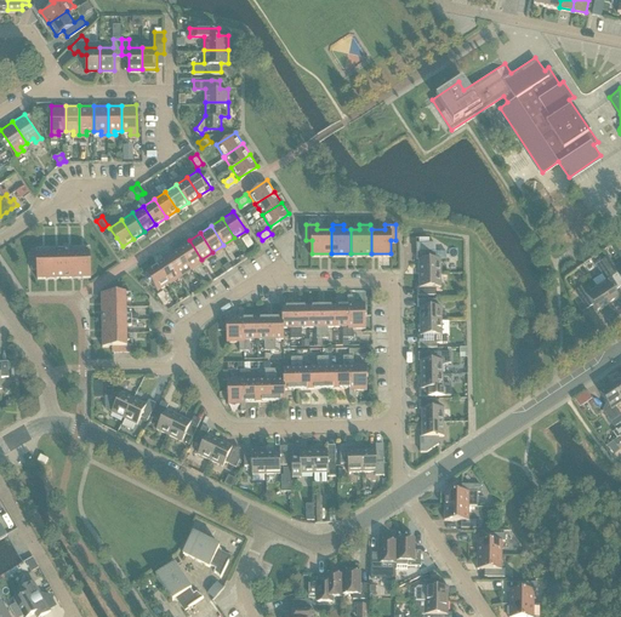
[(254,241),(248,233),(241,236),(248,246),(254,241)]
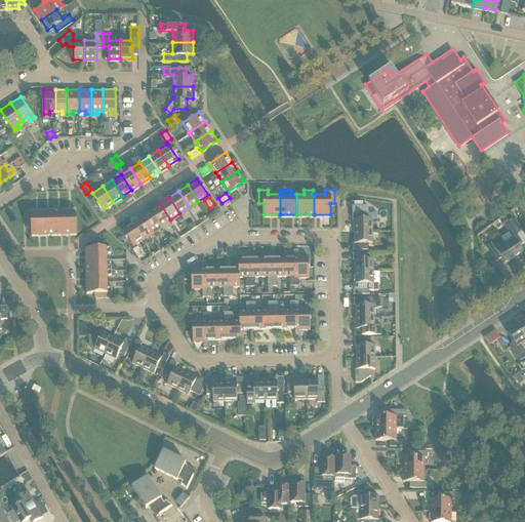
[(161,226),(170,219),(160,203),(151,209),(161,226)]
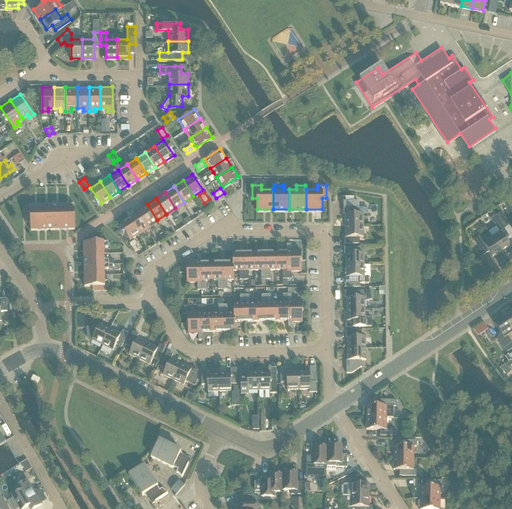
[(52,203),(53,227),(63,227),(63,207),(57,207),(56,202),(52,203)]
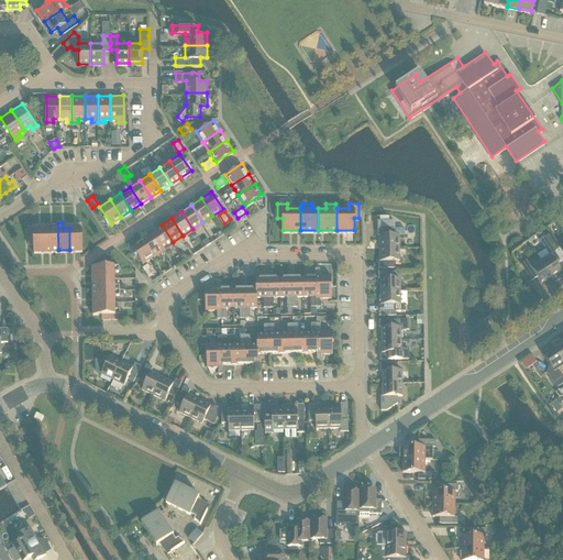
[(69,228),(69,250),(83,250),(81,222),(76,222),(76,228),(69,228)]
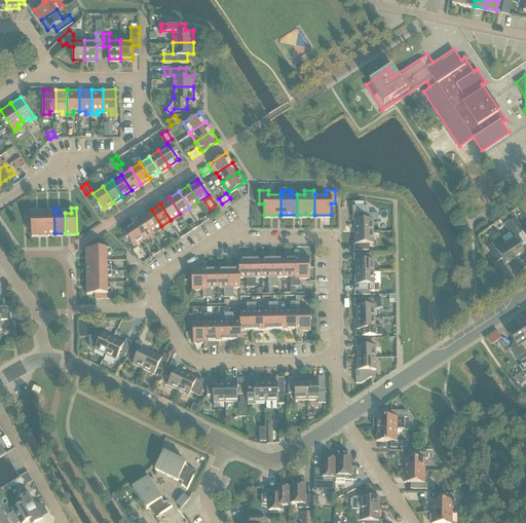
[(31,226),(32,234),(43,233),(42,213),(36,214),(36,209),(27,209),(27,226),(31,226)]
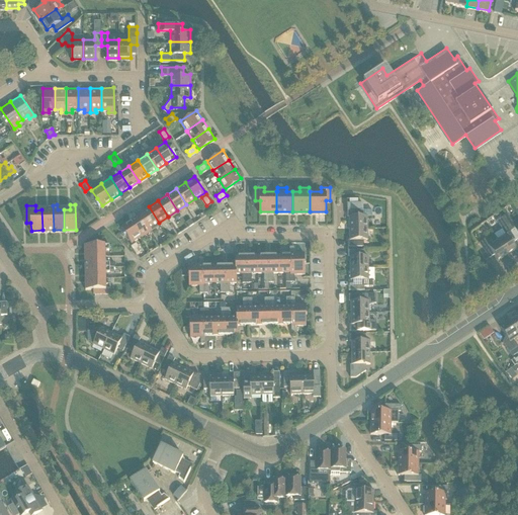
[(41,209),(42,230),(54,230),(53,205),(48,205),(48,209),(41,209)]
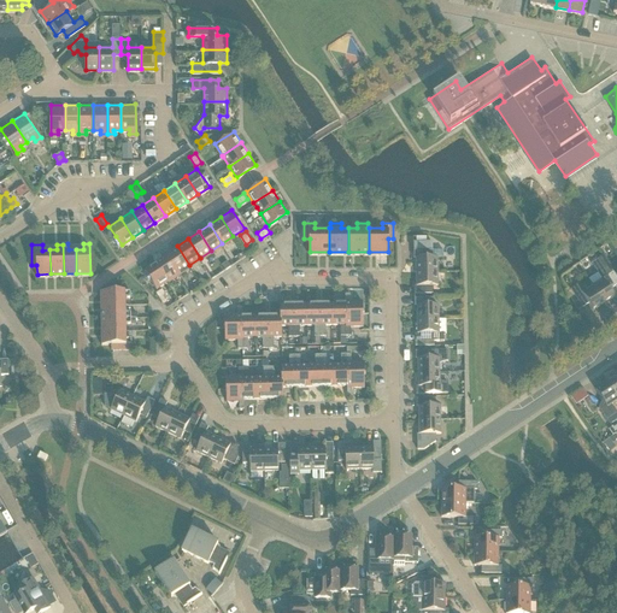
[(178,272),(189,265),(177,246),(166,253),(178,272)]
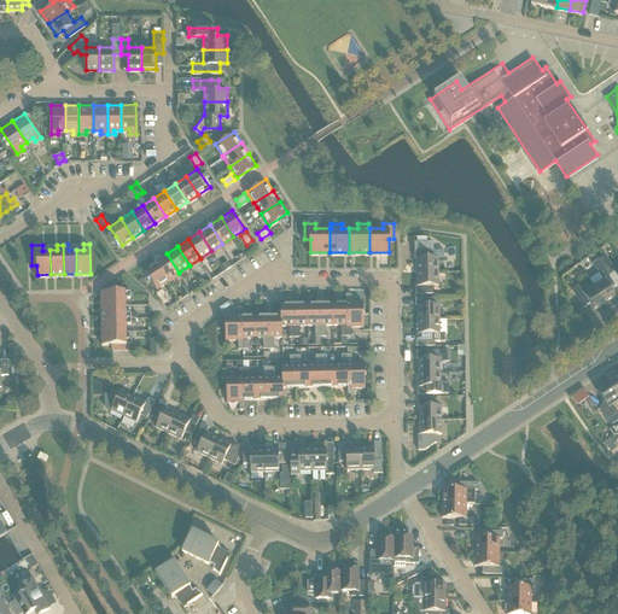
[(444,247),(414,247),(414,256),(417,256),(417,269),(438,269),(438,255),(444,255),(444,247)]
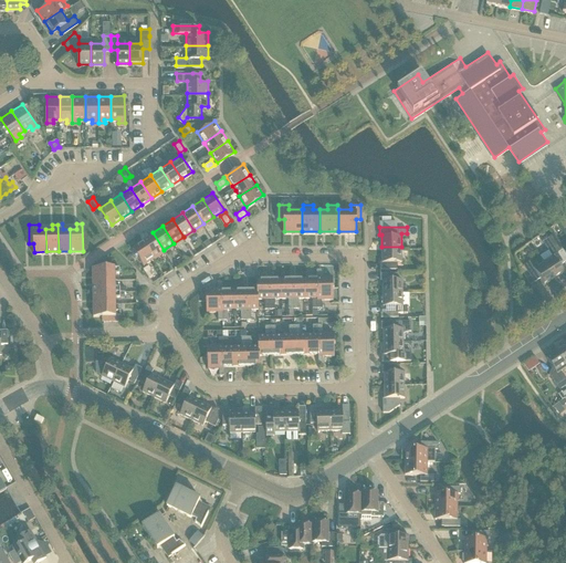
[(565,238),(561,242),(554,231),(548,235),(553,243),(564,260),(565,258),(565,238)]
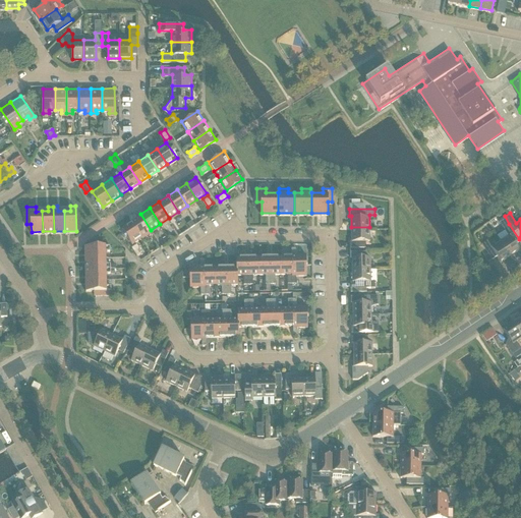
[(141,236),(151,230),(140,214),(131,220),(141,236)]
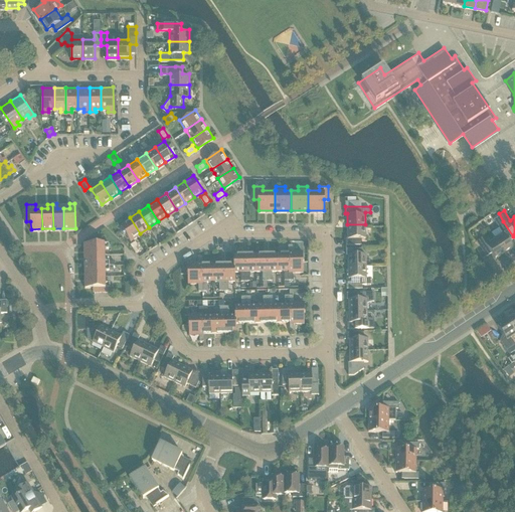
[(131,239),(140,233),(130,217),(120,223),(131,239)]
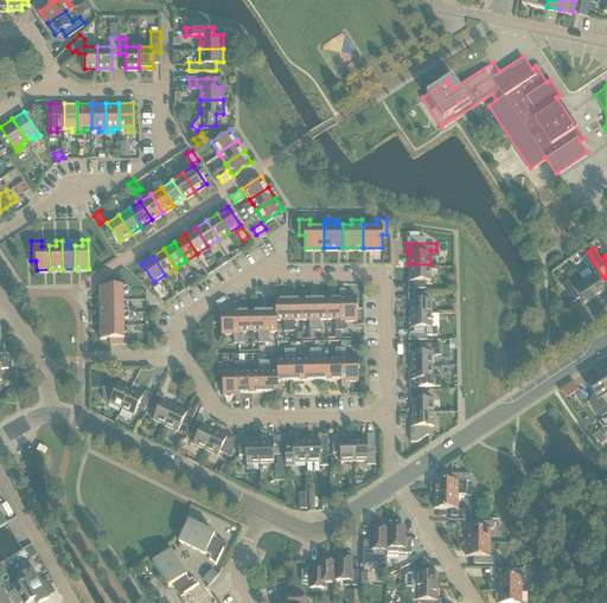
[(600,281),(605,278),(593,261),(589,263),(593,268),(592,269),(593,271),(583,278),(594,295),(605,288),(600,281)]
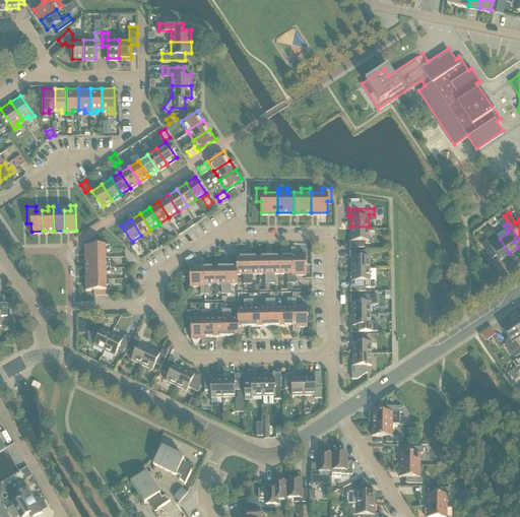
[(351,239),(349,239),(349,245),(365,245),(365,239),(369,239),(369,227),(350,227),(351,239)]
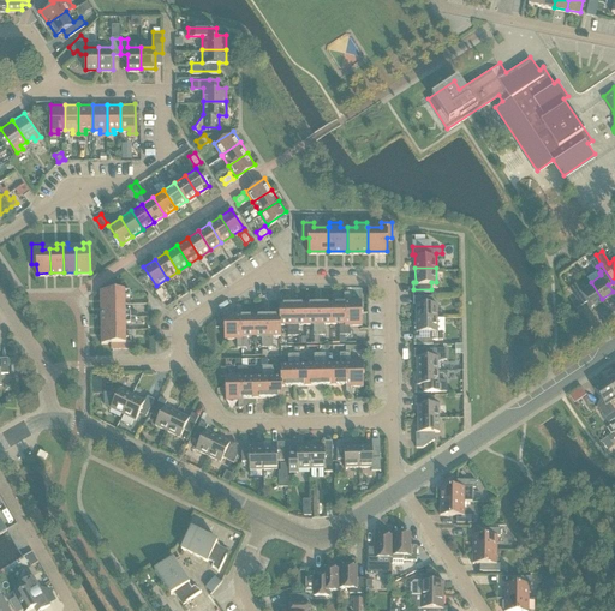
[(575,281),(568,286),(580,304),(587,299),(591,306),(602,299),(591,282),(580,288),(575,281)]
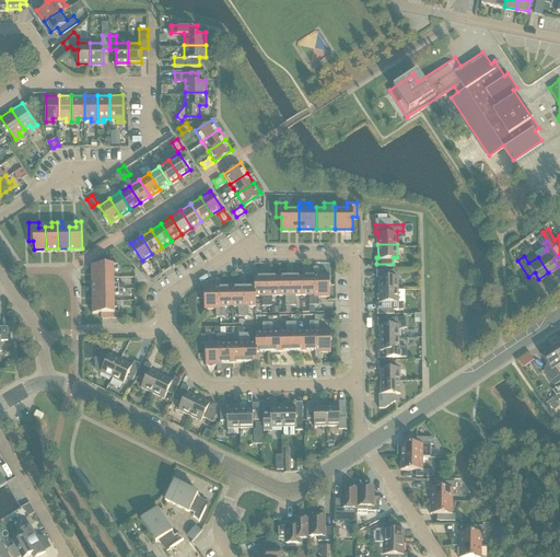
[(152,268),(147,260),(141,264),(147,273),(152,268)]
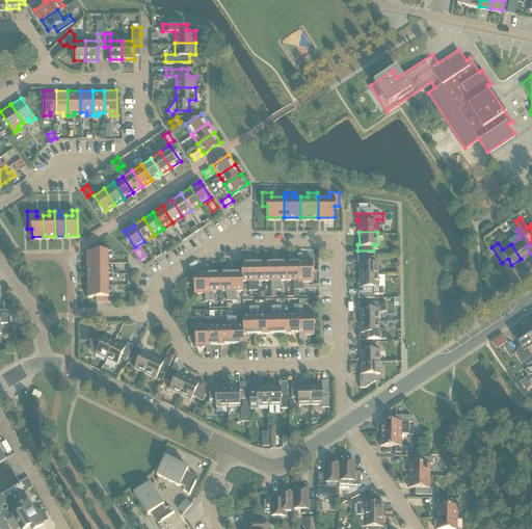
[(108,261),(108,254),(112,254),(112,248),(86,249),(87,261),(108,261)]
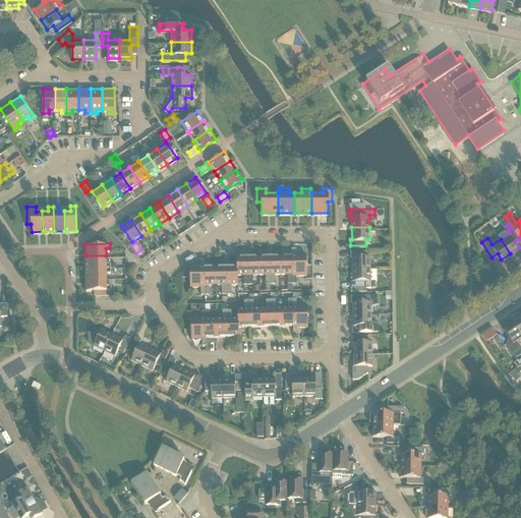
[(291,246),(291,254),(292,281),(296,281),(296,274),(306,274),(306,252),(295,252),(295,246),(291,246)]
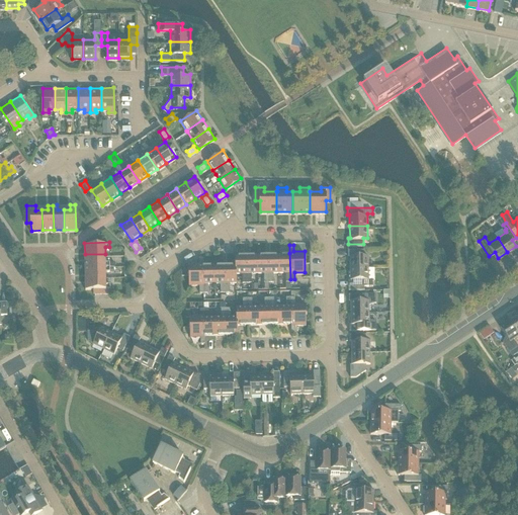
[(348,254),(350,254),(350,266),(368,266),(368,254),(363,254),(363,248),(348,248),(348,254)]
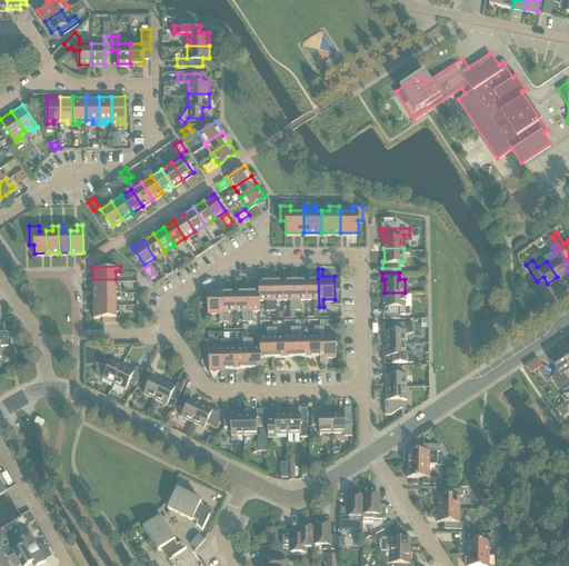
[(282,278),(270,279),(271,308),(277,308),(277,298),(283,298),(282,278)]
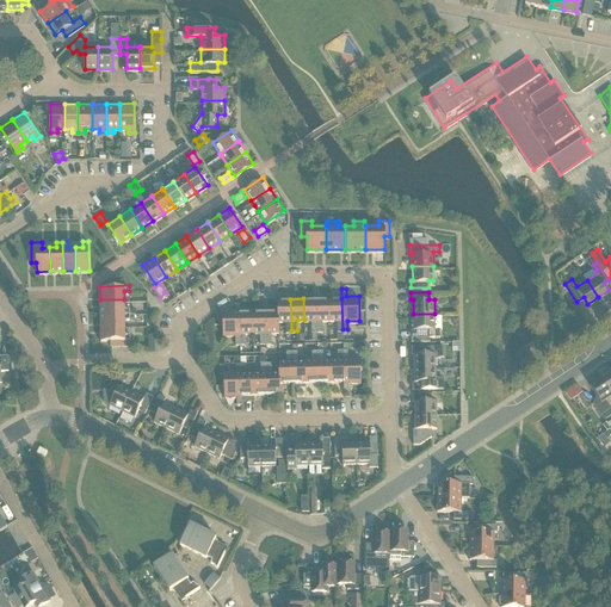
[(304,320),(312,320),(312,330),(318,330),(316,298),(303,298),(304,320)]
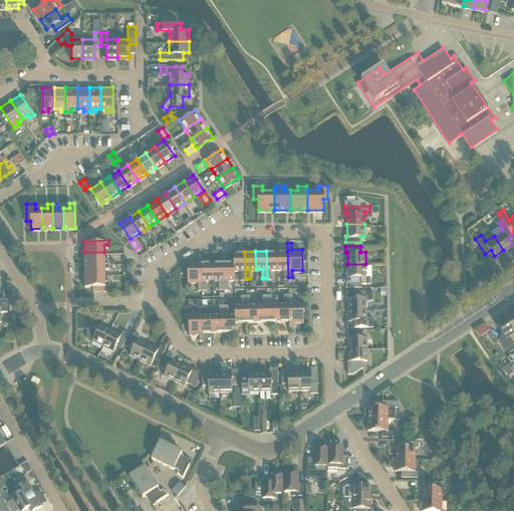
[(267,278),(271,278),(271,269),(277,269),(277,251),(266,251),(267,278)]
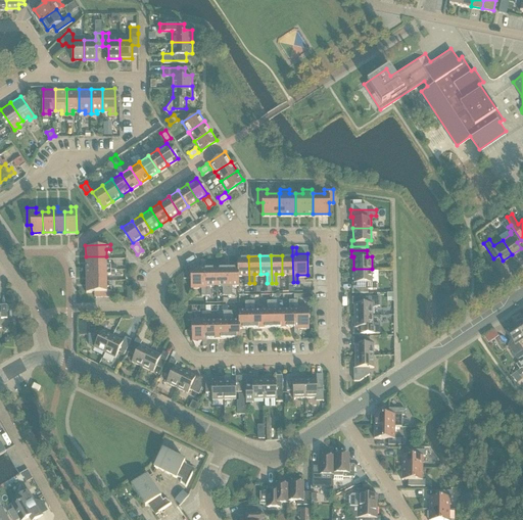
[(293,282),(292,255),(282,255),(282,274),(288,273),(288,282),(293,282)]
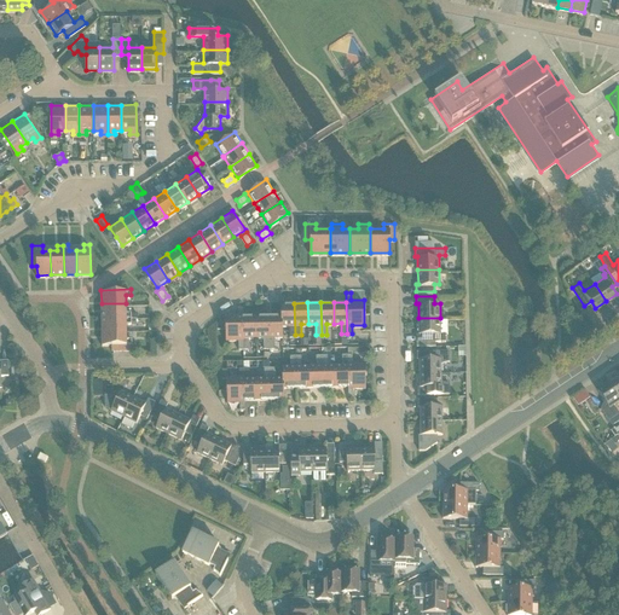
[(132,315),(131,311),(126,311),(126,303),(102,303),(102,317),(132,315)]
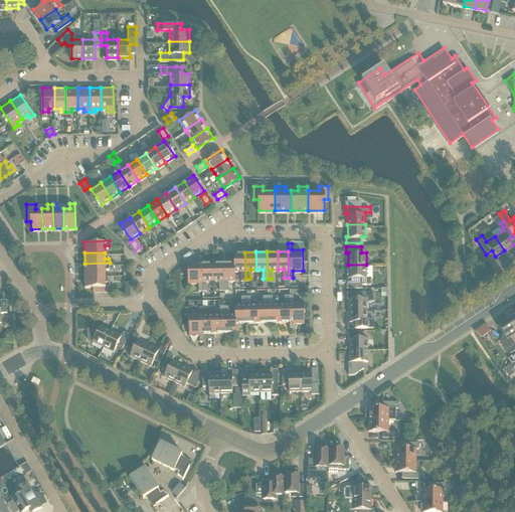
[(245,279),(244,252),(233,252),(233,262),(234,262),(234,270),(240,270),(240,279),(245,279)]
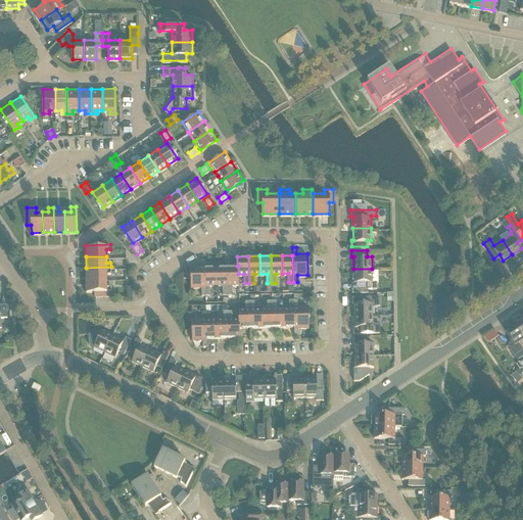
[(190,265),(191,286),(201,286),(201,293),(205,293),(205,267),(205,258),(200,258),(201,265),(190,265)]
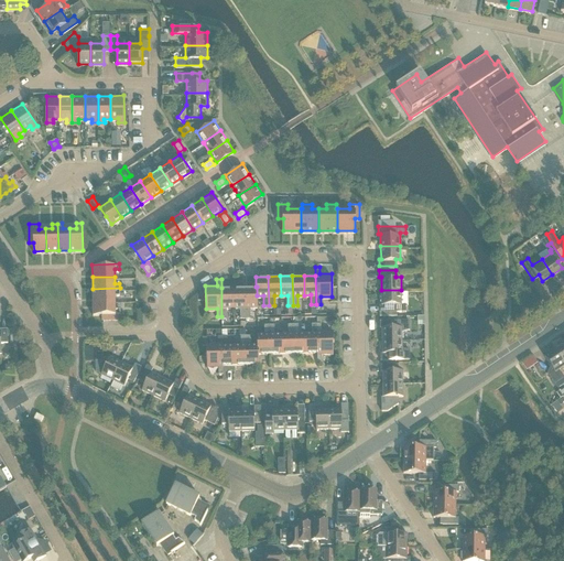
[(221,316),(227,316),(226,306),(234,306),(232,287),(221,288),(221,316)]
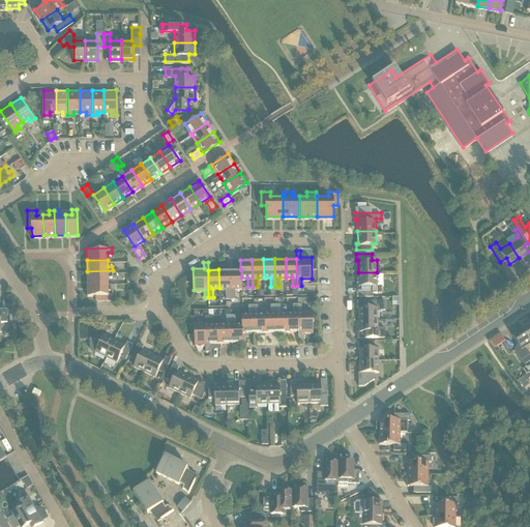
[(219,288),(226,288),(226,297),(231,297),(230,269),(218,269),(219,288)]
